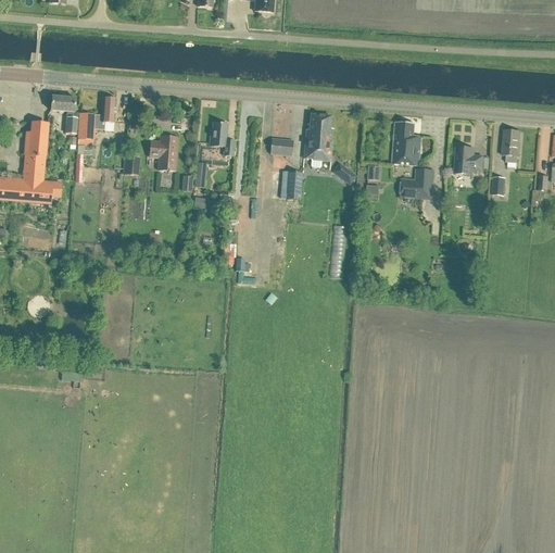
[(254,10),(273,12),(274,0),(255,0),(254,10)]
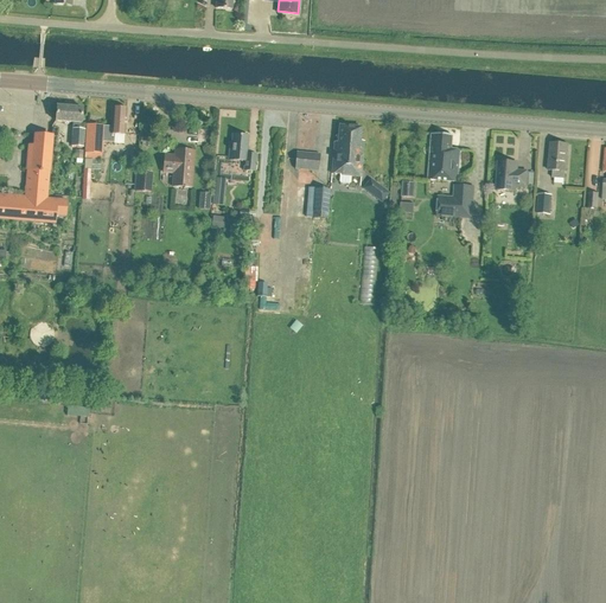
[(83,106),(57,104),(56,120),(74,121),(72,127),(81,128),(83,106)]
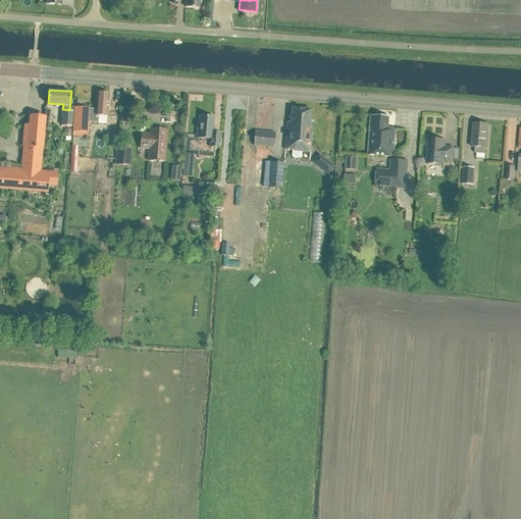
[(81,120),(73,120),(72,130),(73,130),(72,135),(88,136),(88,131),(89,131),(89,119),(99,120),(99,113),(108,113),(109,92),(97,91),(96,107),(82,106),(81,120)]
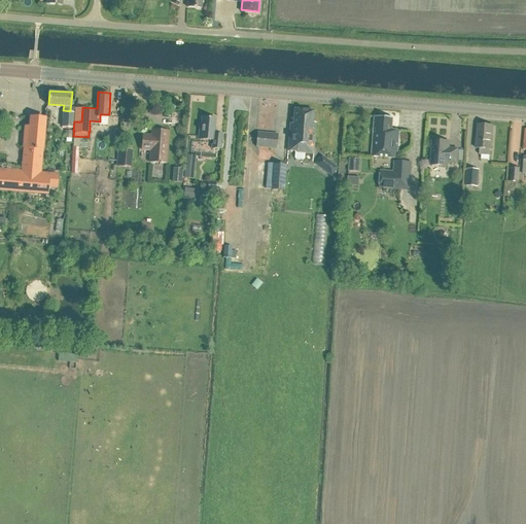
[(75,105),(74,121),(81,121),(82,107),(83,105),(75,105)]
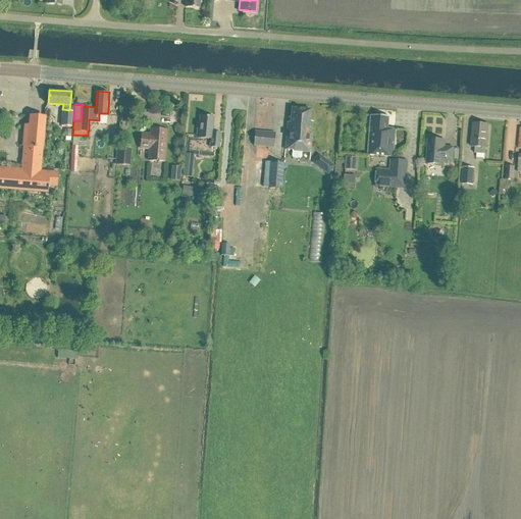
[(311,108),(292,106),(291,120),(288,120),(285,146),(293,147),(292,154),(294,155),(301,155),(302,154),(303,149),(311,149),(313,119),(310,119),(311,108)]
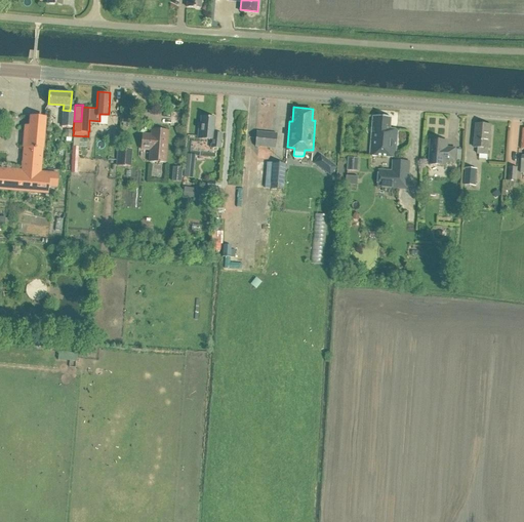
[(70,111),(63,110),(62,125),(73,125),(74,111),(70,111)]
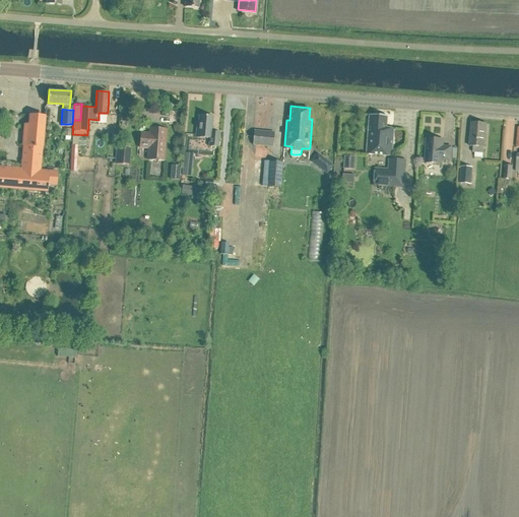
[(46,115),(30,113),(29,123),(25,122),(23,143),(24,143),(22,167),(0,165),(0,184),(48,189),(49,182),(57,183),(58,170),(41,169),(46,115)]
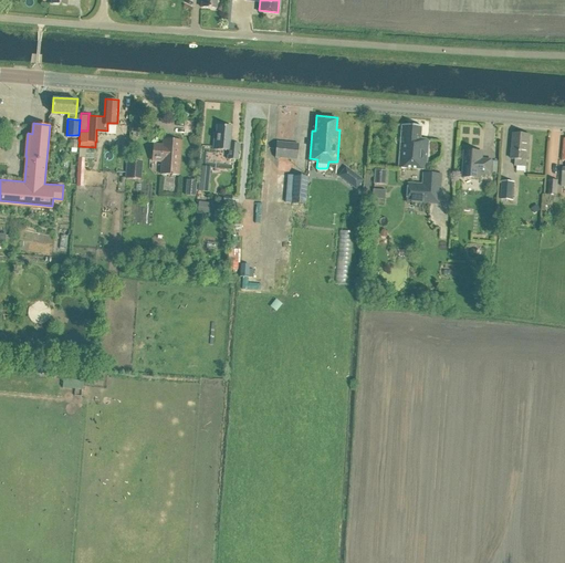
[(422,125),(404,123),(399,165),(426,167),(429,138),(421,137),(422,125)]
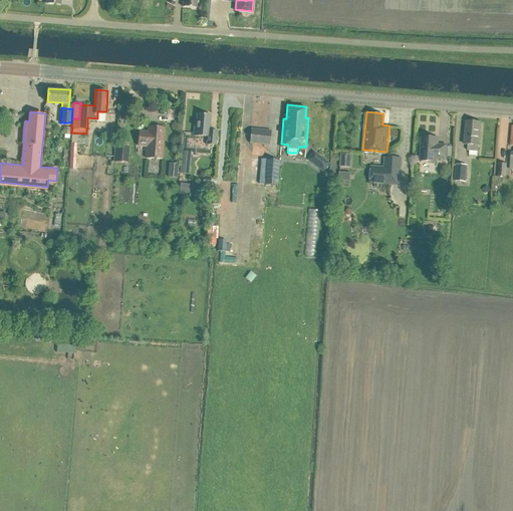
[(211,113),(197,112),(197,120),(195,119),(194,134),(207,135),(207,142),(216,142),(217,129),(210,128),(211,113)]
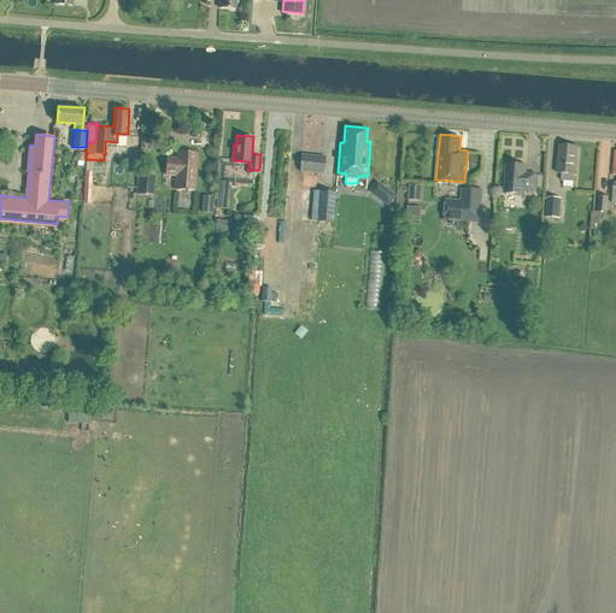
[(578,145),(561,143),(558,171),(563,171),(562,178),(575,180),(578,145)]
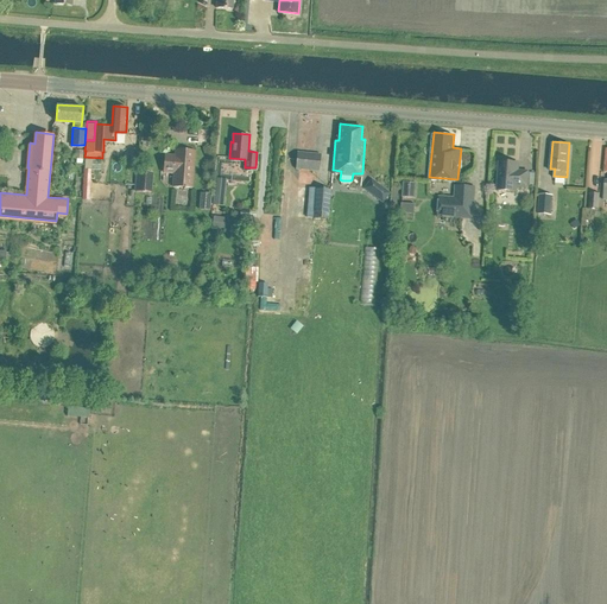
[(175,153),(165,152),(164,152),(163,172),(172,172),(172,185),(193,186),(196,148),(175,147),(175,153)]
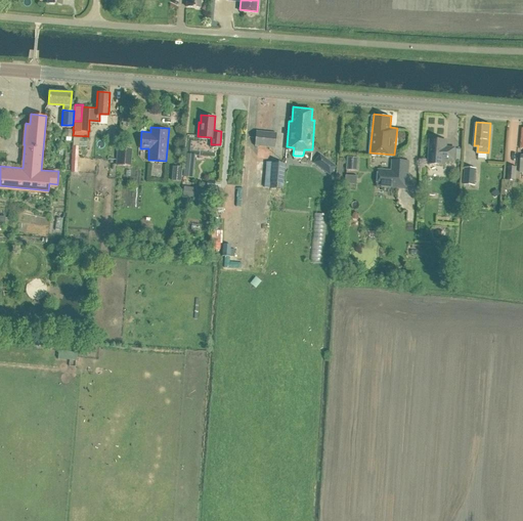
[(255,143),(275,145),(277,131),(257,129),(255,143)]
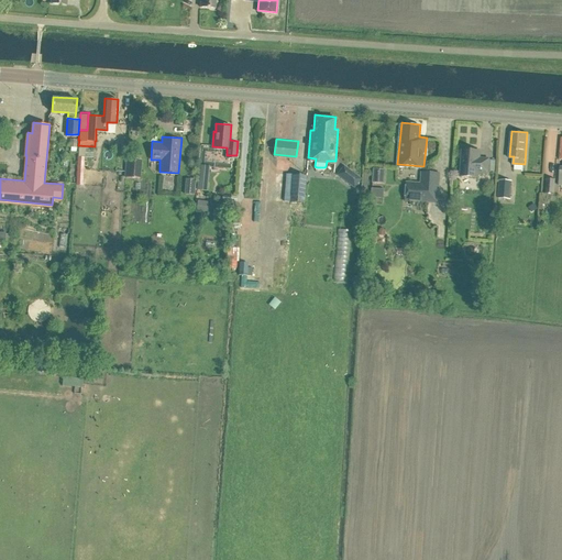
[(497,158),(489,158),(489,157),(480,157),(481,150),(462,149),(461,175),(478,176),(478,172),(488,172),(488,171),(496,172),(497,158)]
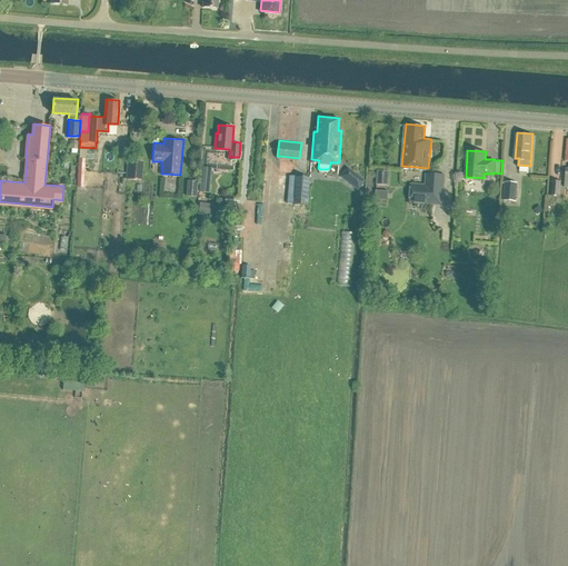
[(269,205),(286,207),(290,167),(281,166),(282,158),(260,156),(259,160),(275,162),(272,176),(269,205)]
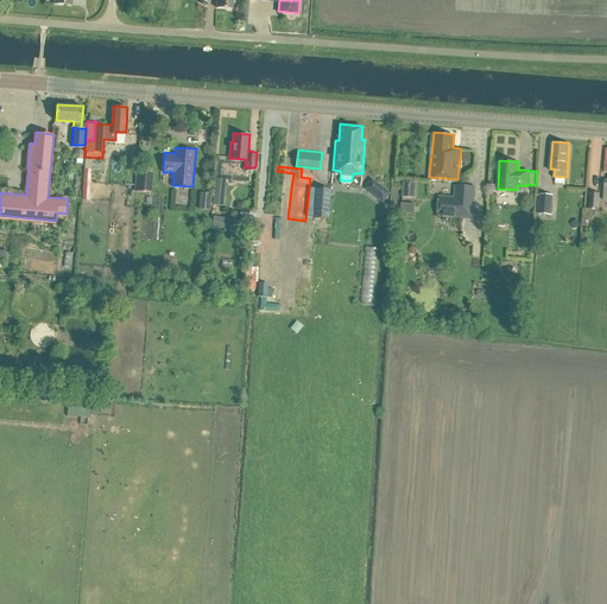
[(134,190),(151,191),(153,171),(136,170),(134,190)]
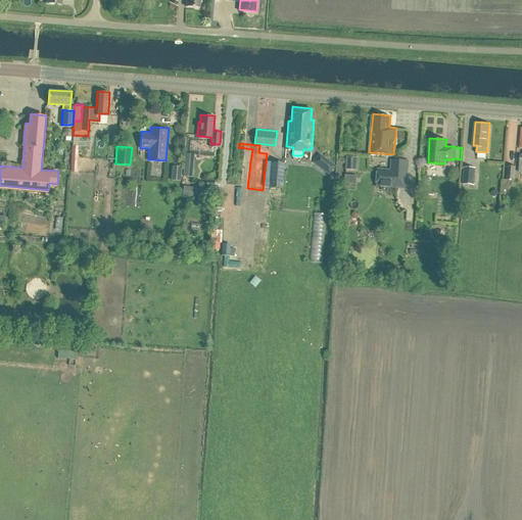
[(183,175),(192,176),(194,152),(185,151),(183,175)]
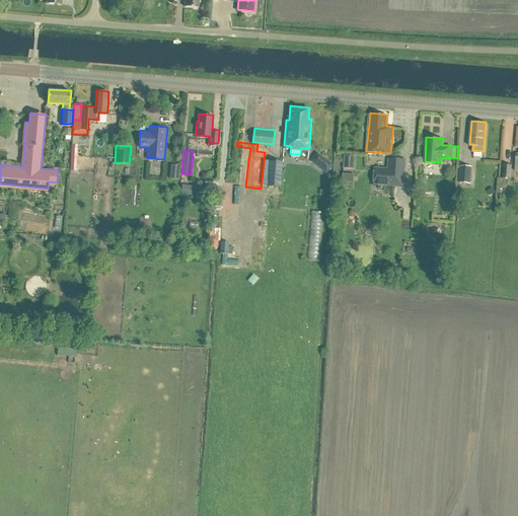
[(345,153),(344,166),(356,167),(357,153),(345,153)]
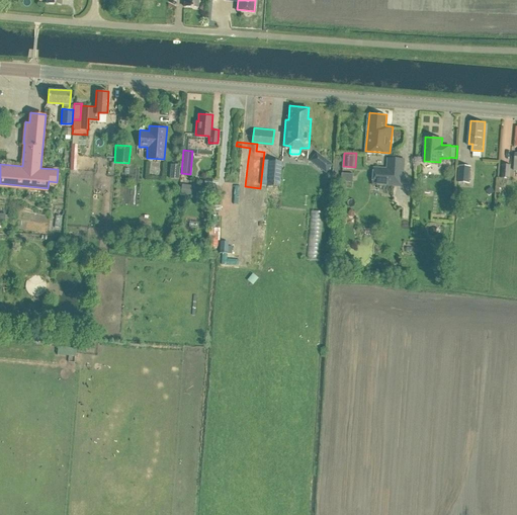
[(372,183),(404,185),(405,158),(388,156),(386,166),(374,165),(372,183)]
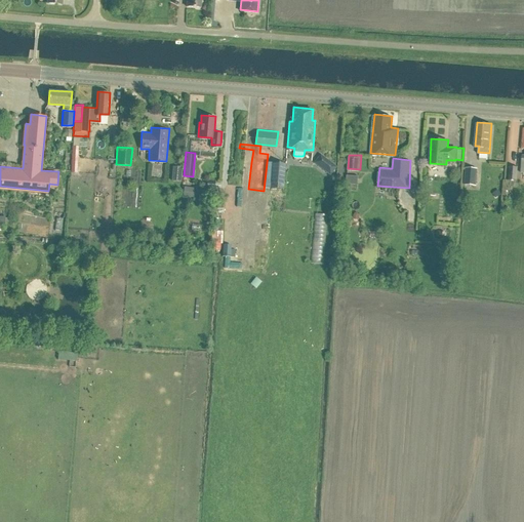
[(283,188),(286,162),(273,161),(271,186),(283,188)]
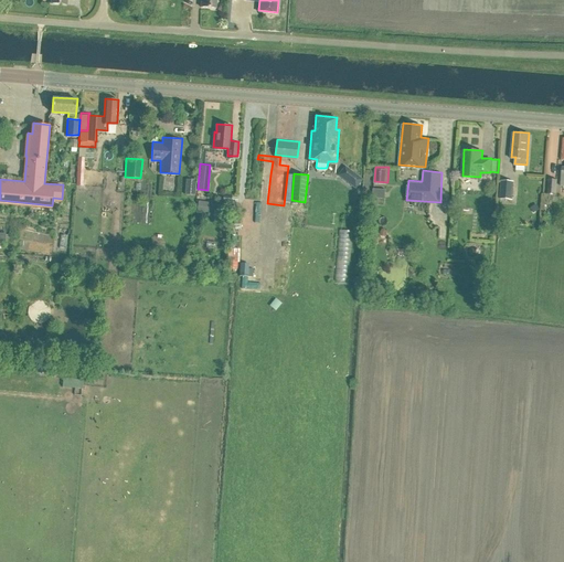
[(547,192),(556,192),(557,178),(549,177),(547,192)]
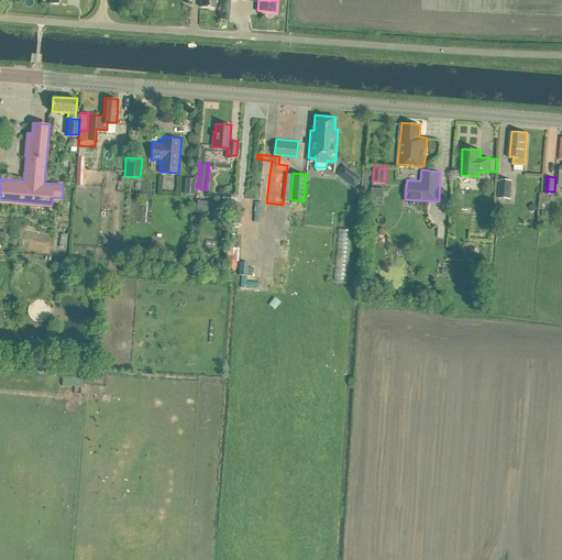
[(184,193),(195,194),(196,178),(185,177),(184,193)]
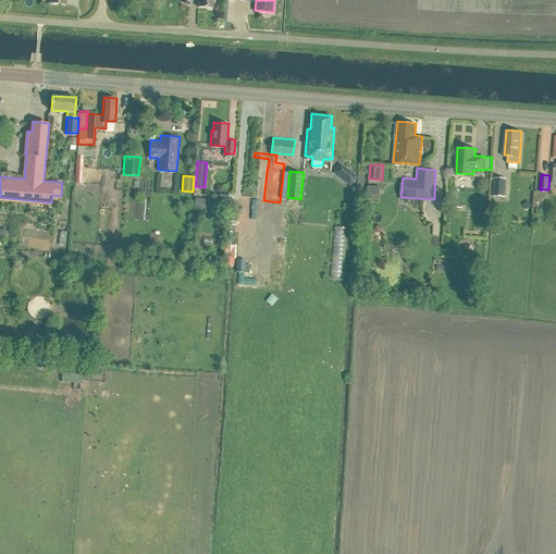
[(494,176),(493,194),(506,195),(507,177),(494,176)]
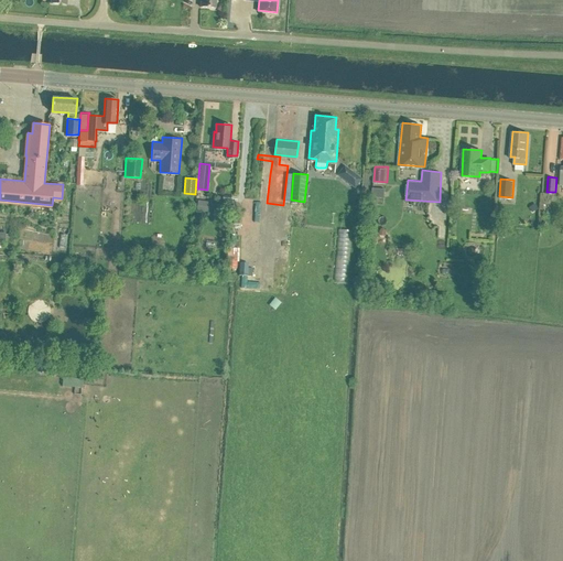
[(374,187),(372,196),(385,197),(386,187),(374,187)]
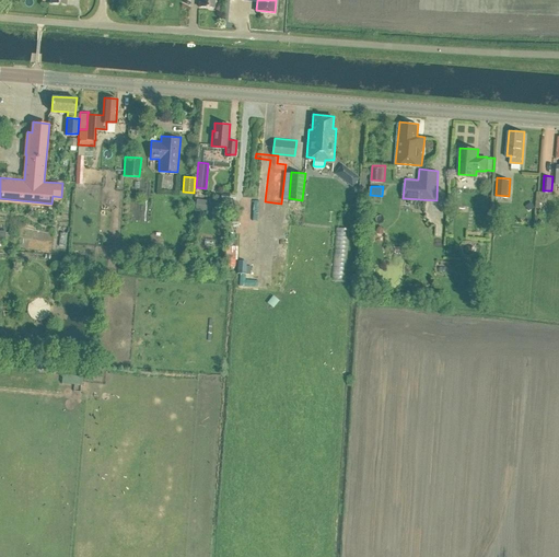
[(197,197),(196,207),(207,209),(209,198),(197,197)]
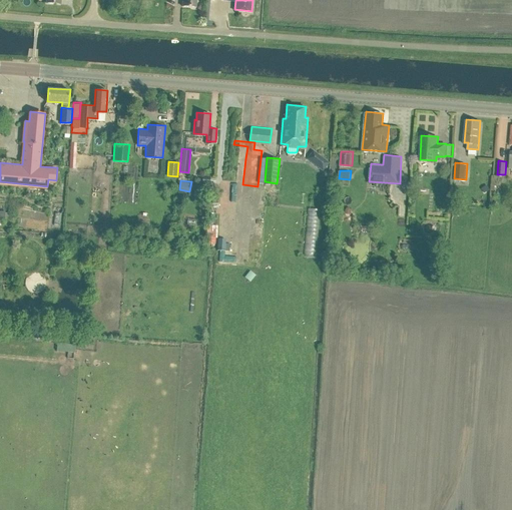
[(216,236),(216,223),(208,223),(207,235),(216,236)]
